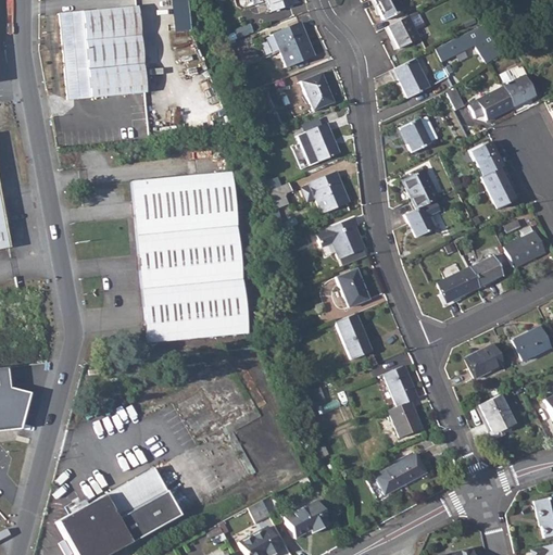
[(173,0),(176,30),(195,28),(192,0),(173,0)]
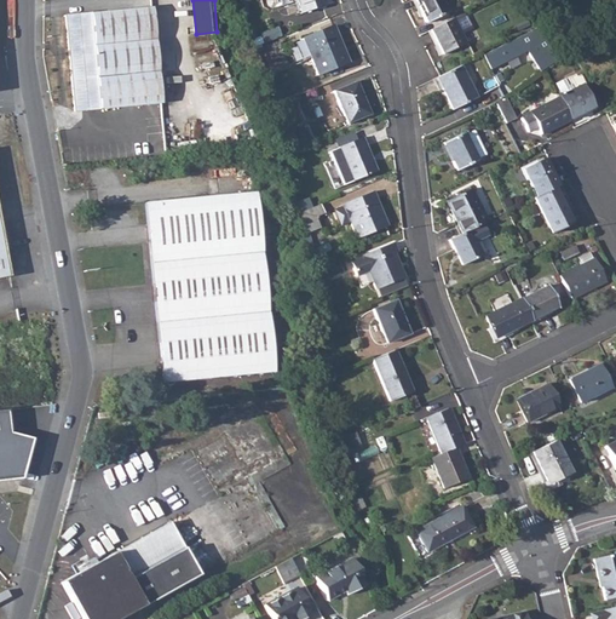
[(300,0),(304,12),(328,4),(327,0),(300,0)]
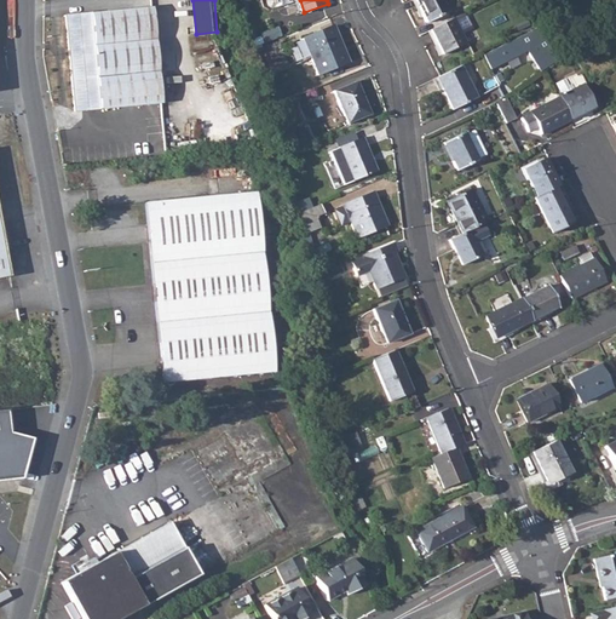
[(419,0),(430,22),(452,11),(447,0),(419,0)]
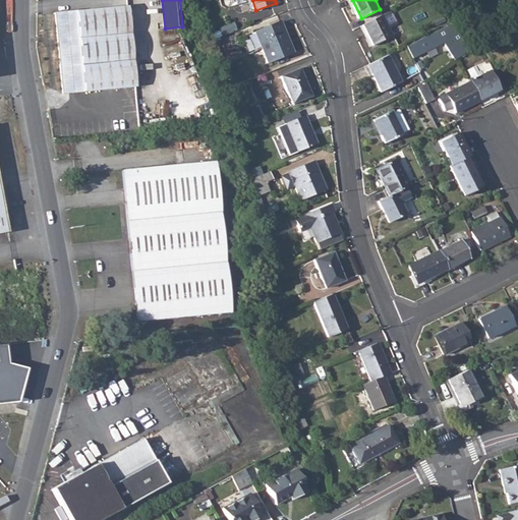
[(130,6),(57,12),(62,65),(84,64),(81,37),(132,33),(130,6)]
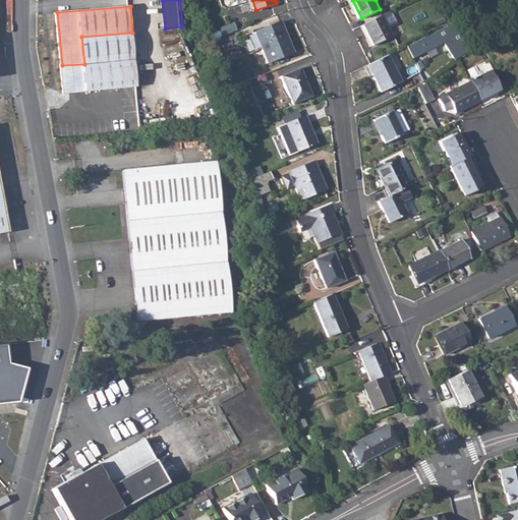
[(365,23),(363,24),(373,45),(394,35),(390,27),(397,23),(390,11),(365,23)]
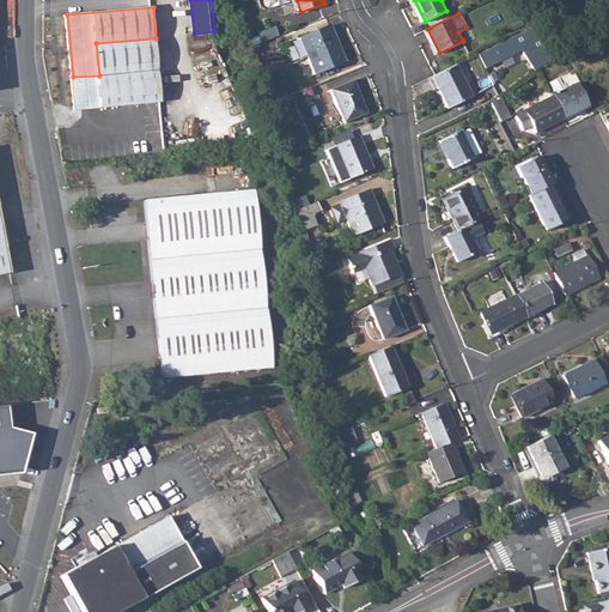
[(537,22),(481,52),(489,67),(528,47),(539,67),(558,58),(537,22)]
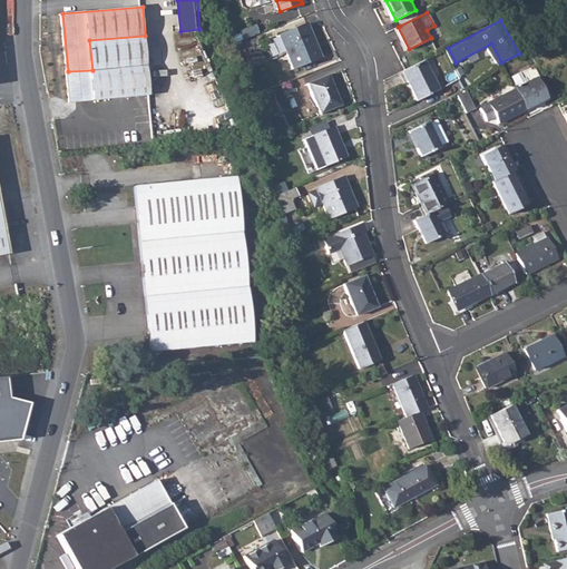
[(310,22),(281,35),(295,68),(324,57),(310,22)]
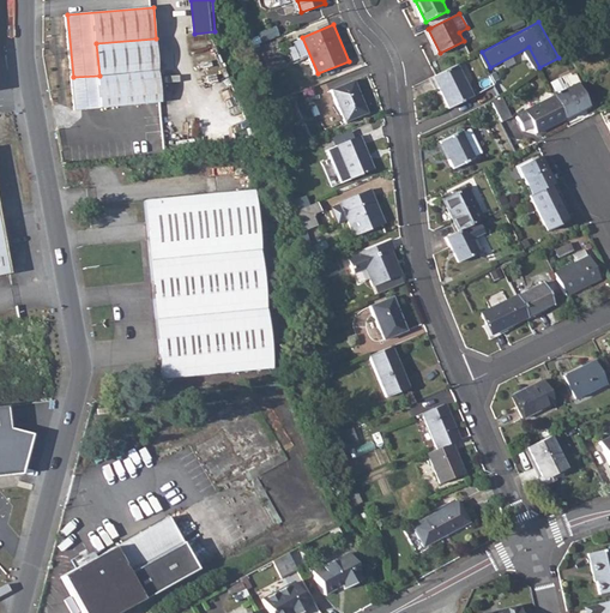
[(279,25),(263,31),(266,40),(282,34),(279,25)]
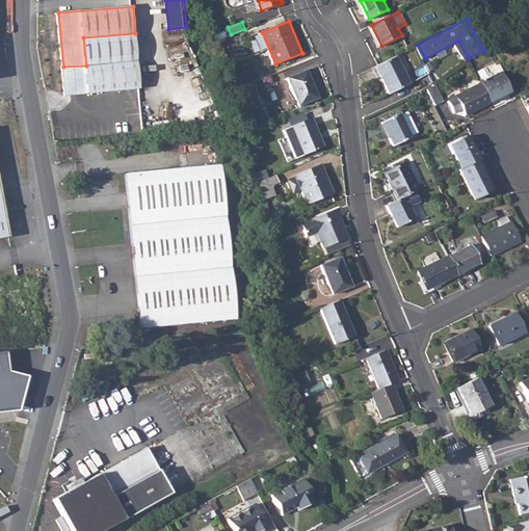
[(86,65),(63,67),(67,95),(141,88),(135,33),(83,37),(86,65)]
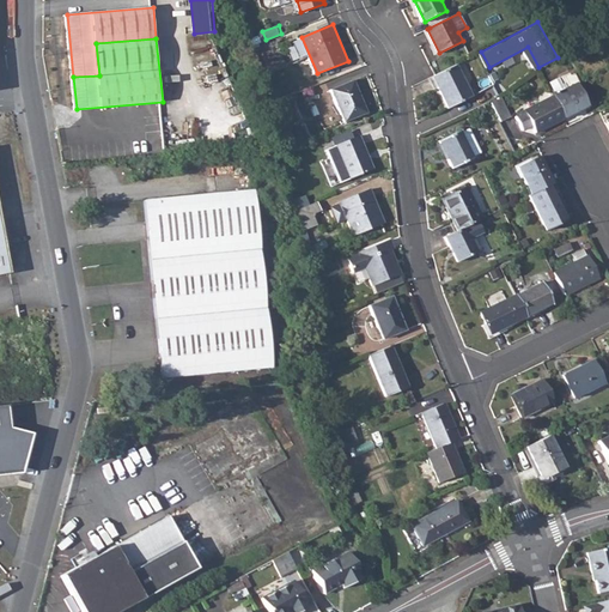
[(438,73),(434,76),(450,107),(473,96),(457,64),(438,73)]
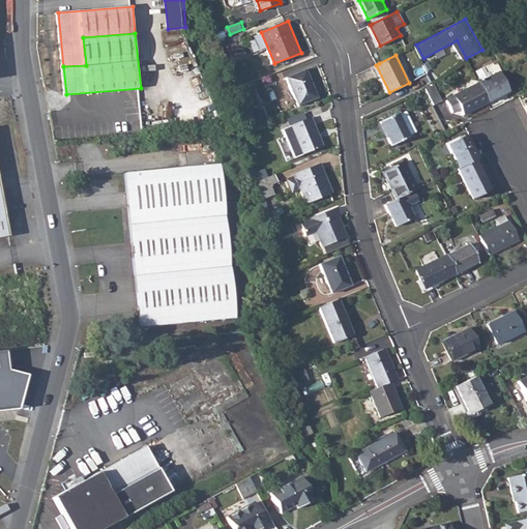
[(317,97),(312,84),(314,83),(308,68),(289,77),(300,105),(317,97)]
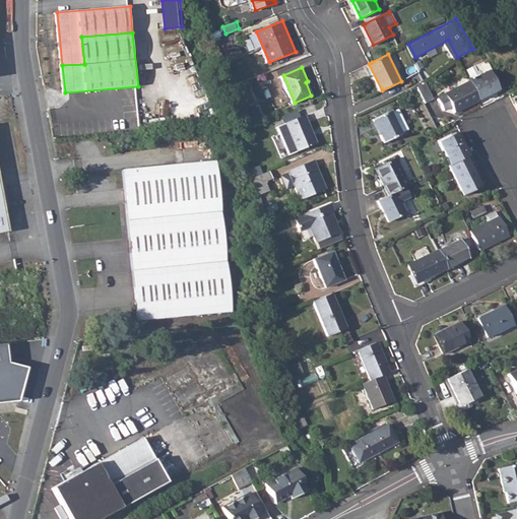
[(491,69),(470,79),(471,81),(480,100),(502,89),(491,69)]
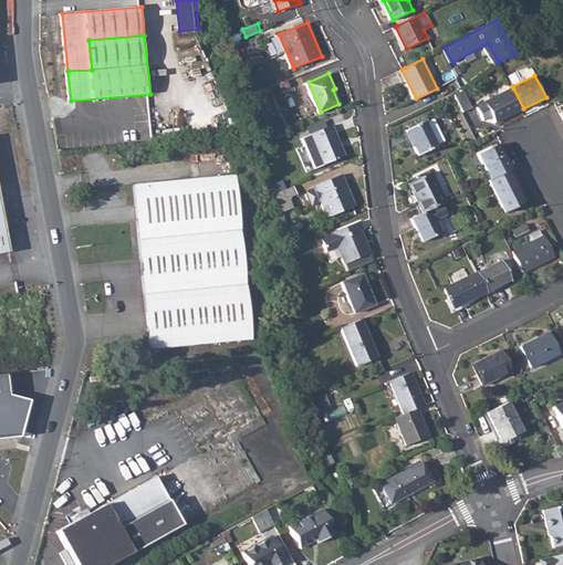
[(246,90),(249,97),(259,93),(257,85),(246,90)]
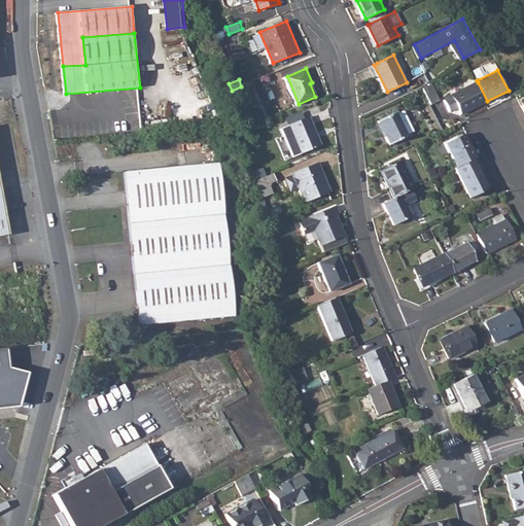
[(445,100),(450,110),(458,106),(459,109),(462,114),(487,101),(478,82),(452,95),(452,96),(445,100)]
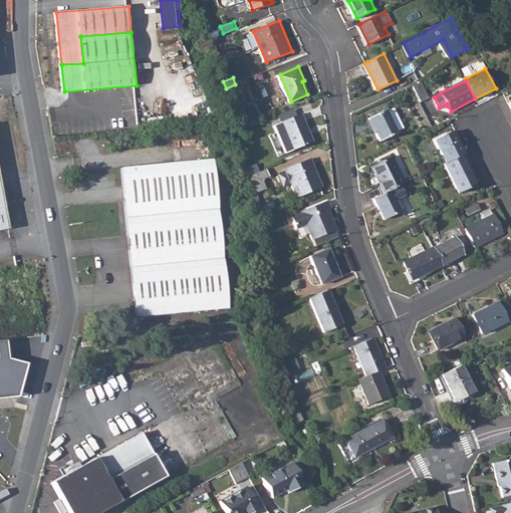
[(422,82),(414,86),(422,101),(430,97),(422,82)]
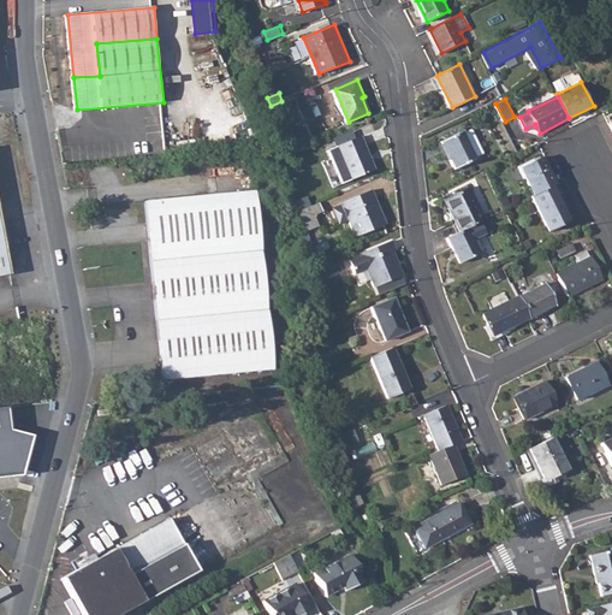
[(281,101),(271,106),(273,111),(284,107),(281,101)]
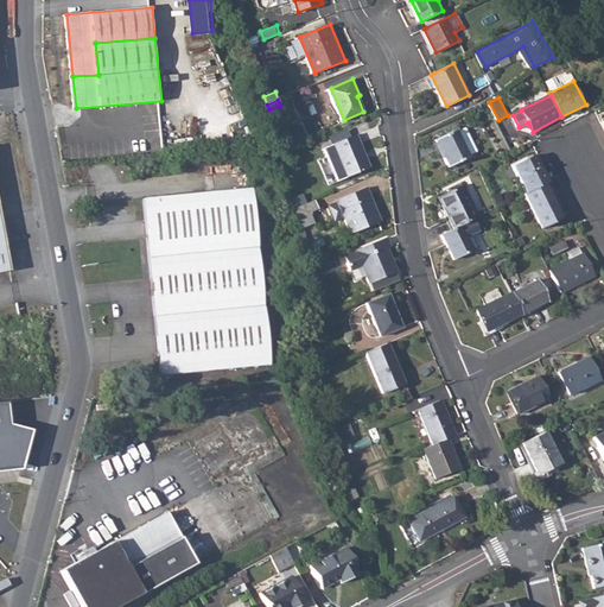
[(458,130),(437,139),(451,166),(472,156),(471,153),(478,150),(472,138),(466,126),(459,131),(458,130)]
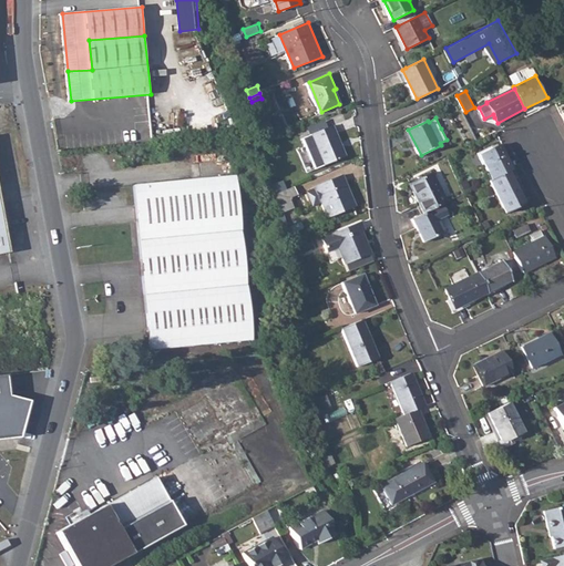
[(311,134),(315,142),(324,165),(325,166),(348,156),(335,125),(311,134)]
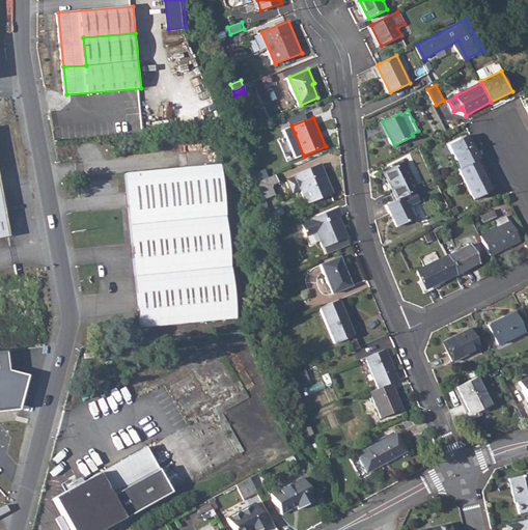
[(303,155),(295,133),(288,136),(297,157),(303,155)]
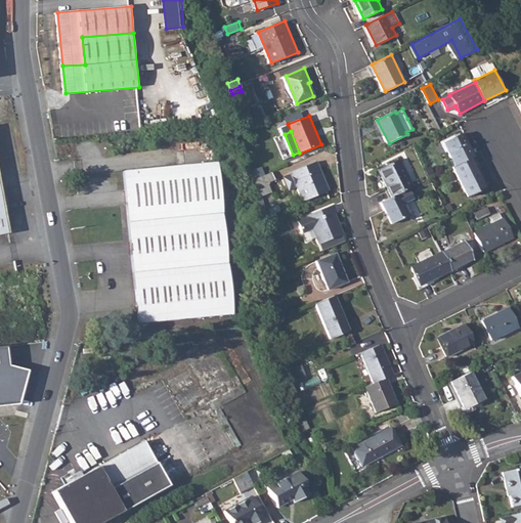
[(444,142),(456,166),(472,158),(475,157),(463,133),(444,142)]
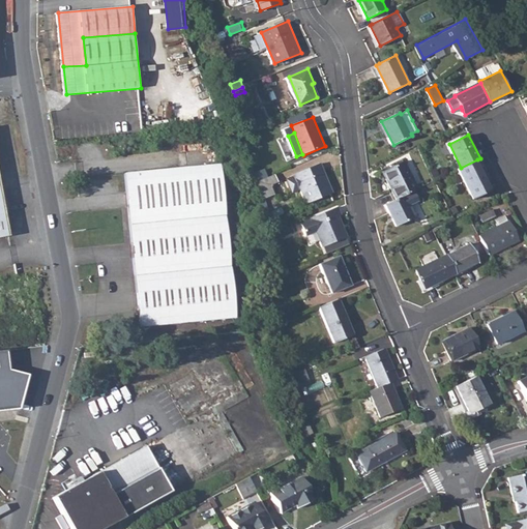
[(461,168),(459,169),(474,199),(491,190),(484,176),(486,175),(477,159),(461,168)]
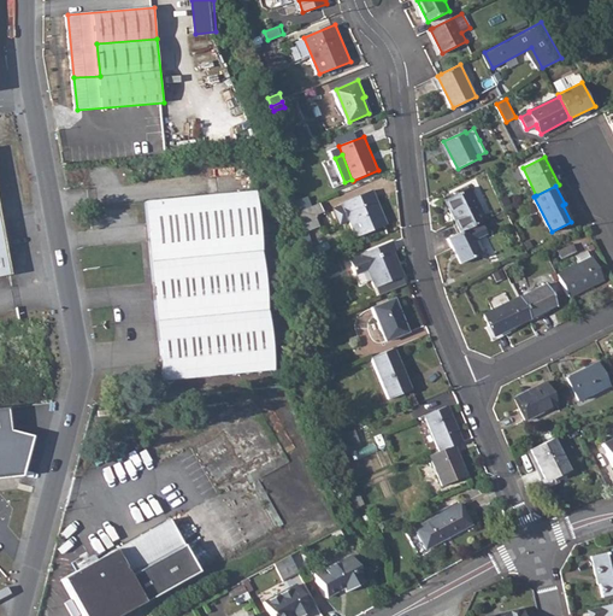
[(446,199),(463,232),(470,228),(483,222),(488,220),(471,187),(446,199)]
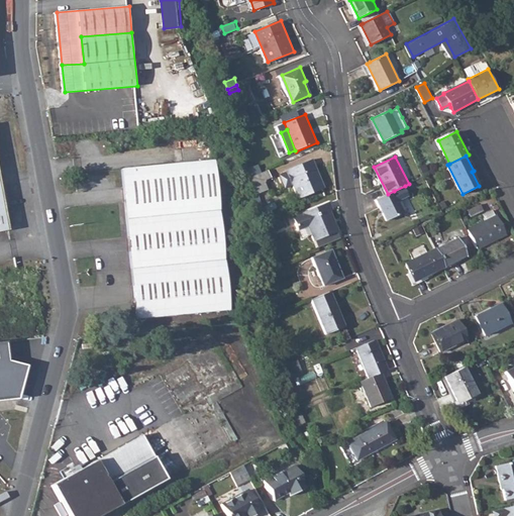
[(216,160),(123,169),(138,318),(230,309),(216,160)]
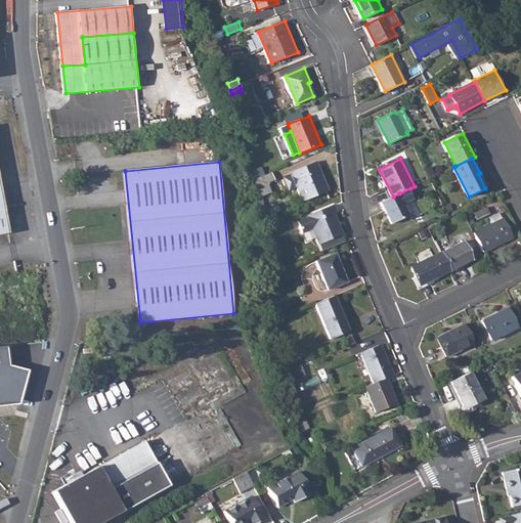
[(318,162),(293,172),(294,173),(286,177),(291,190),(299,186),(305,201),(331,190),(318,162)]
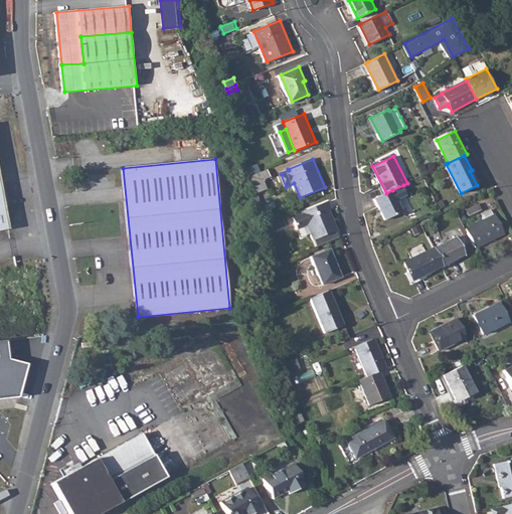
[(250,169),(252,176),(260,173),(257,166),(250,169)]
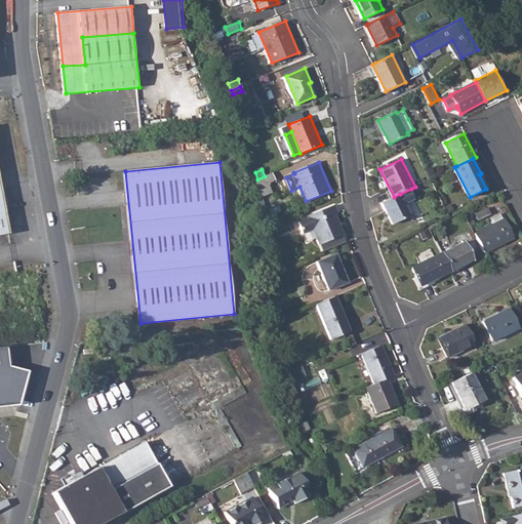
[(257,179),(256,180),(264,196),(274,192),(270,183),(277,179),(274,172),(265,176),(257,179)]
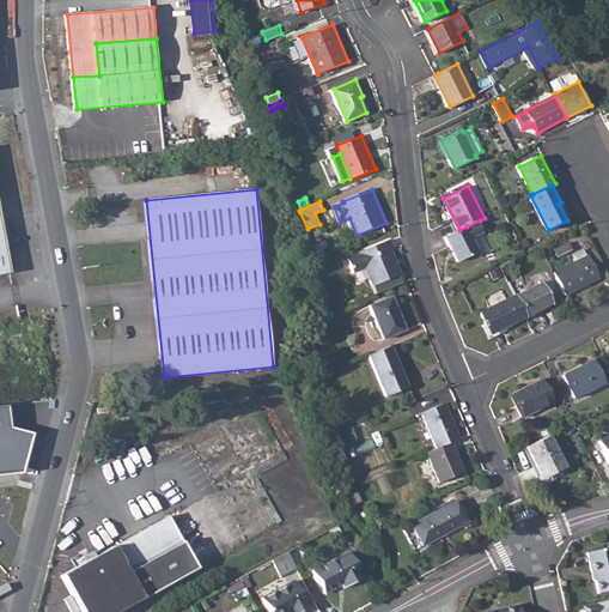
[(561,203),(559,204),(567,220),(570,219),(561,203)]
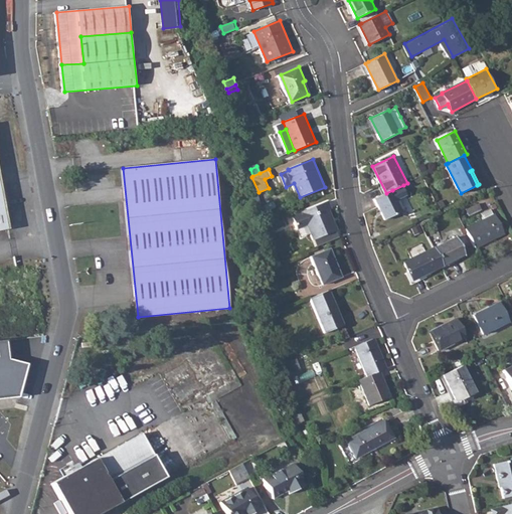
[(0,171),(0,230),(10,228),(0,171)]
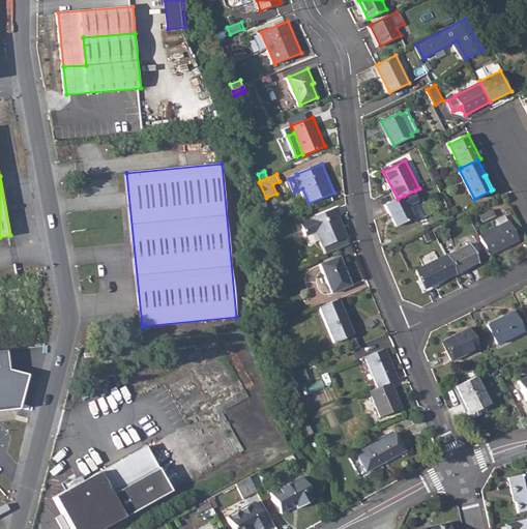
[(398,199),(387,204),(398,225),(414,216),(409,206),(419,200),(415,190),(404,196),(398,199)]
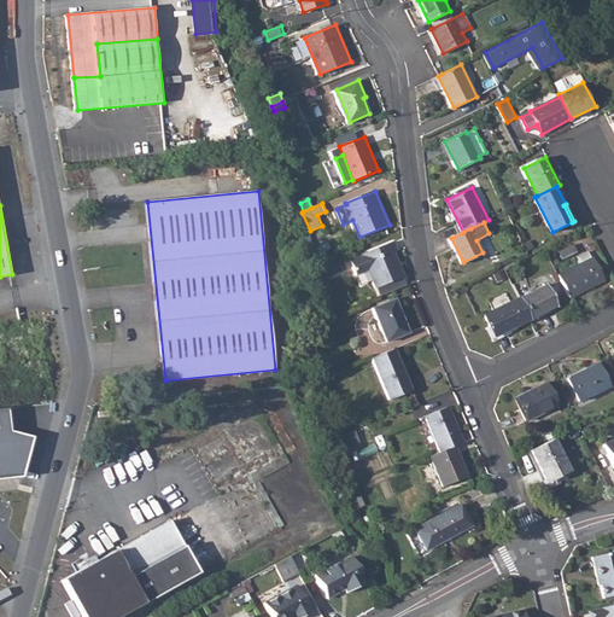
[(379,287),(380,286),(405,275),(407,275),(396,251),(399,250),(396,240),(364,254),(364,255),(354,260),(360,273),(370,268),(379,287)]
